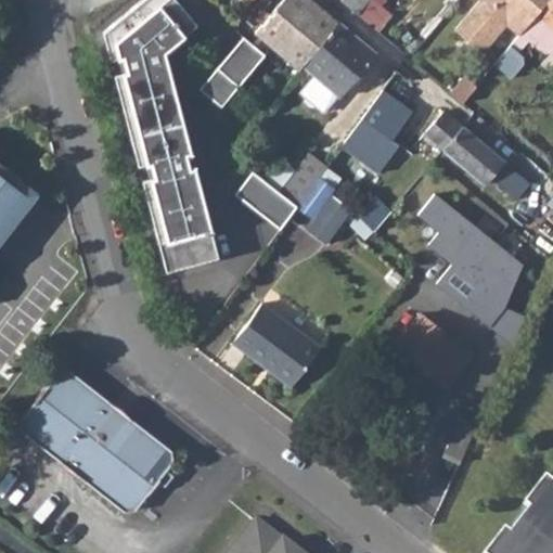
[(177,0),(145,0),(106,34),(113,61),(120,60),(125,74),(117,76),(140,167),(149,165),(152,179),(144,181),(168,271),(221,258),(196,167),(192,168),(187,149),(193,153),(167,53),(200,25),(177,0)]
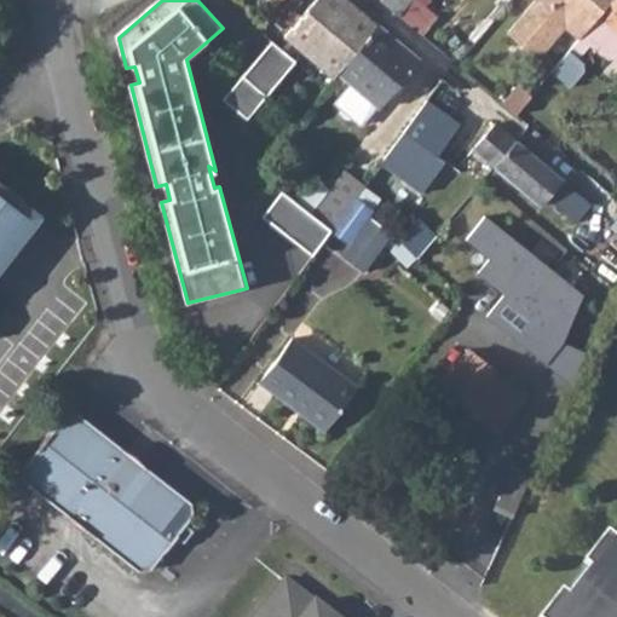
[(319,0),(287,39),(335,80),(339,75),(356,55),(365,41),(379,26),(347,0),(319,0)]
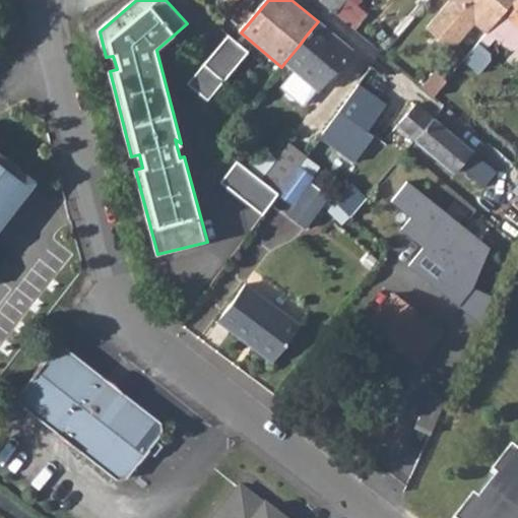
[(347,0),(323,0),(321,3),(335,15),(347,0)]
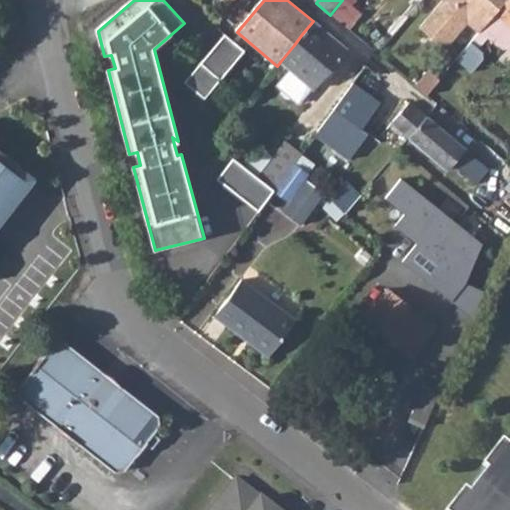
[(453,0),(452,2),(443,2),(421,29),(446,51),(467,25),(479,34),(507,0),(453,0)]
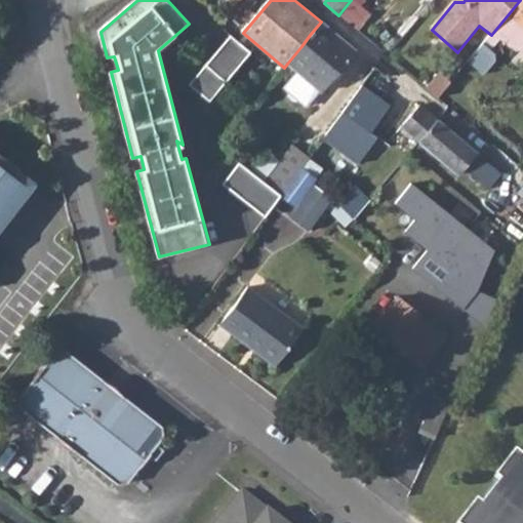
[(522,0),(520,0),(491,35),(489,38),(487,41),(492,46),(494,47),(499,41),(508,48),(519,53),(522,52),(522,0)]
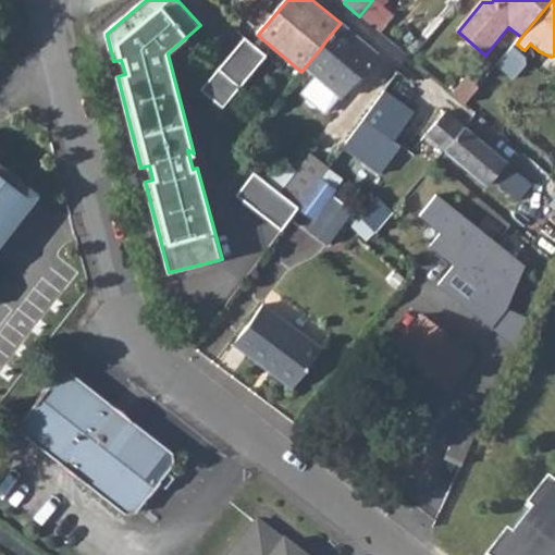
[(379,56),(341,23),(329,37),(320,49),(305,68),(343,99),(379,56)]
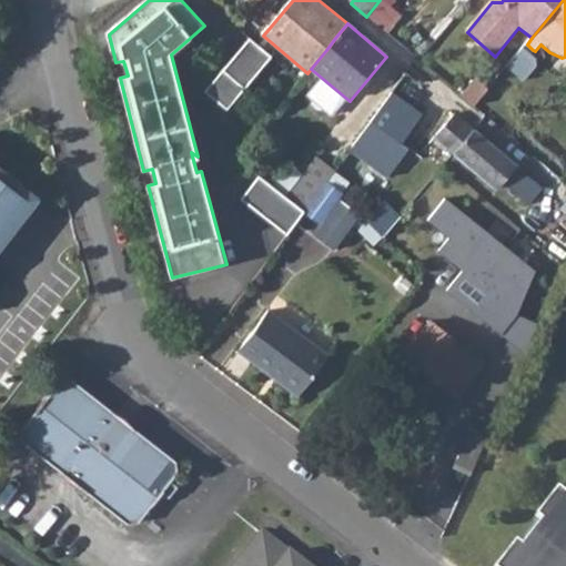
[(272,58),(251,39),(222,71),(244,90),(272,58)]
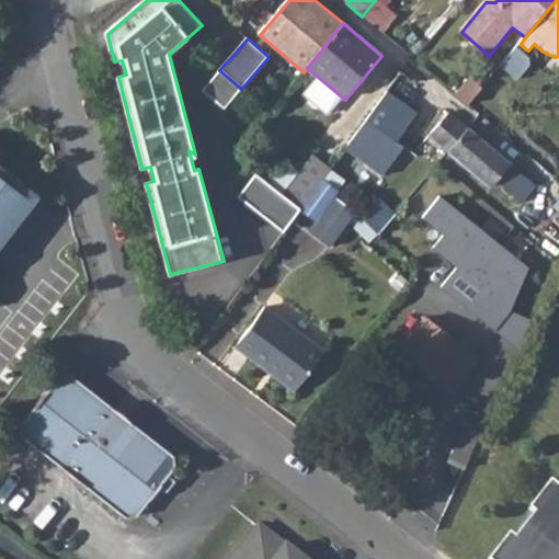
[(523,53),(526,49),(521,44),(501,67),(517,81),(531,66),(528,58),(523,53)]
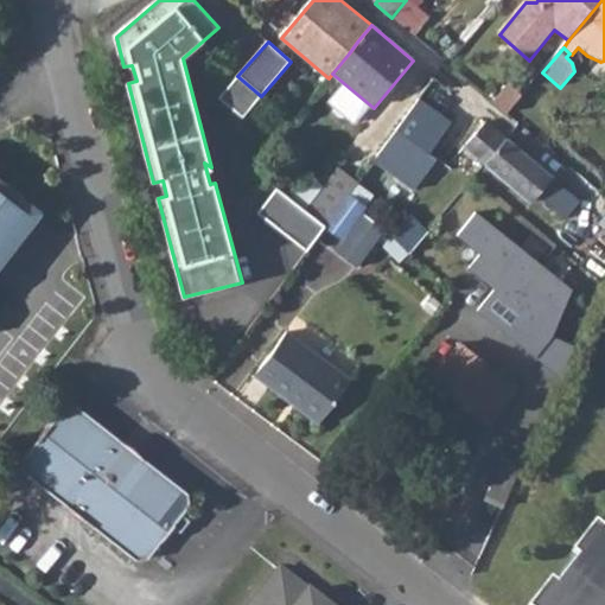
[(419,101),(449,126),(466,104),(435,78),(419,101)]
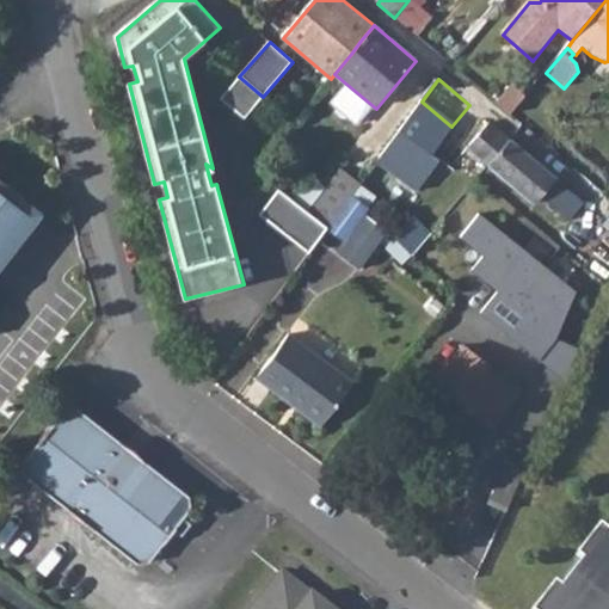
[(386,149),(403,161),(425,130),(408,118),(386,149)]
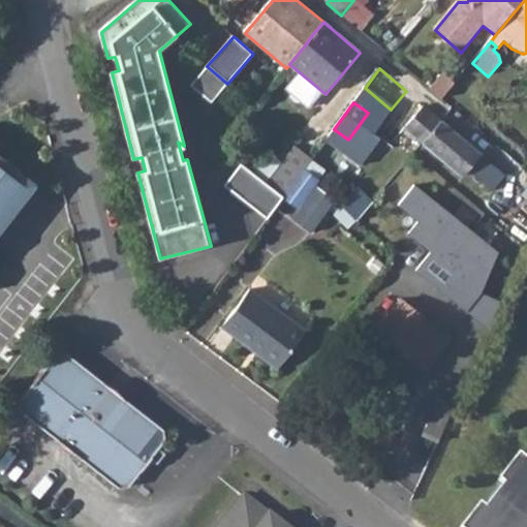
[(406,128),(424,144),(441,121),(424,105),(406,128)]
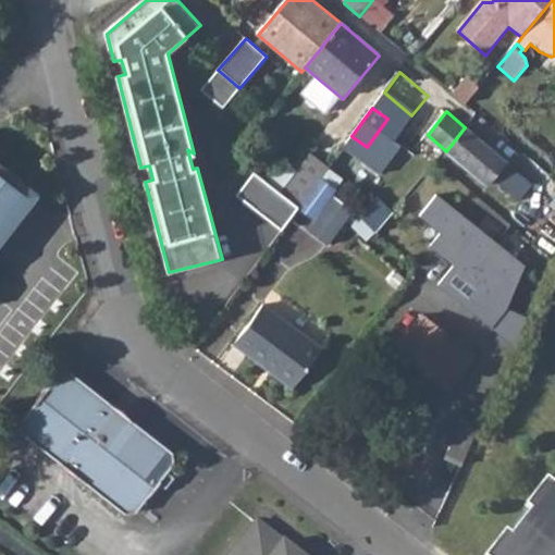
[(523,176),(465,127),(446,151),(489,186),(494,180),(512,193),(523,176)]
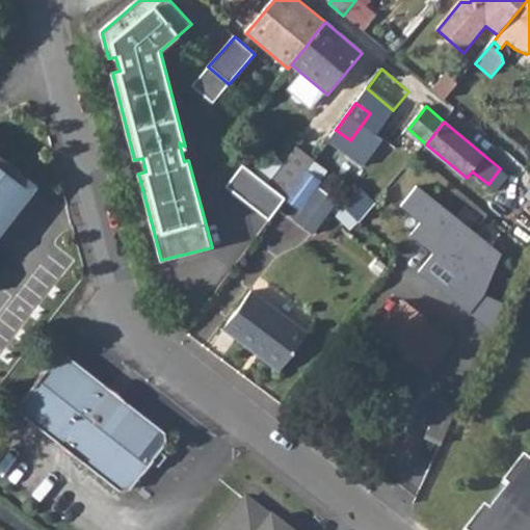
[(350,140),(336,130),(313,160),(306,170),(319,181),(350,140)]
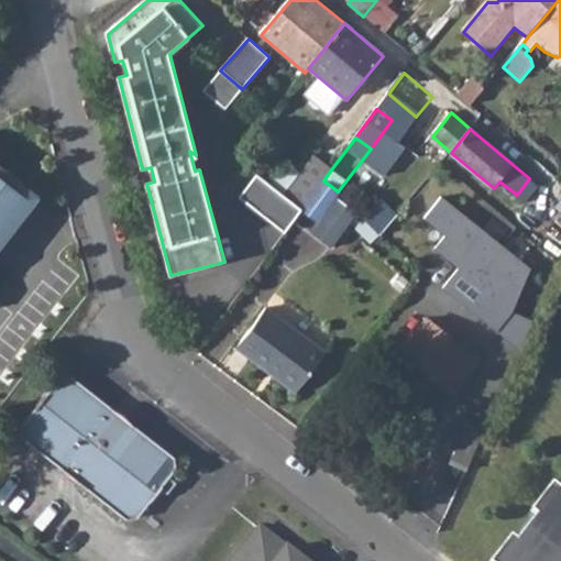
[(331,169),(314,156),(285,196),(303,209),(323,180),(331,169)]
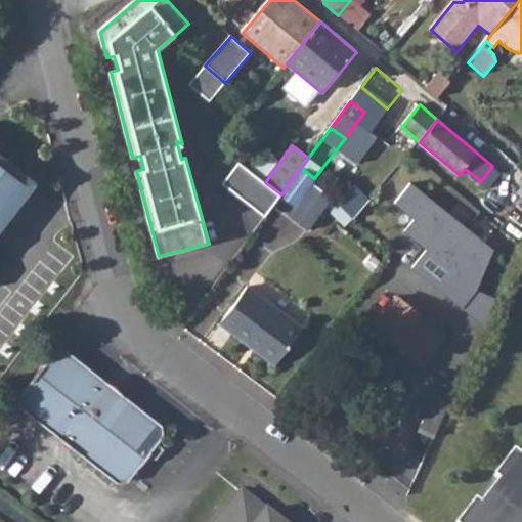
[(0,231),(39,182),(0,153),(0,231)]
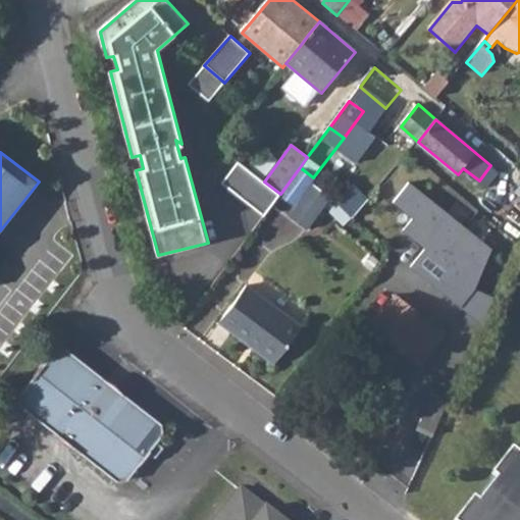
[(265,215),(280,194),(264,182),(238,162),(221,184),(265,215)]
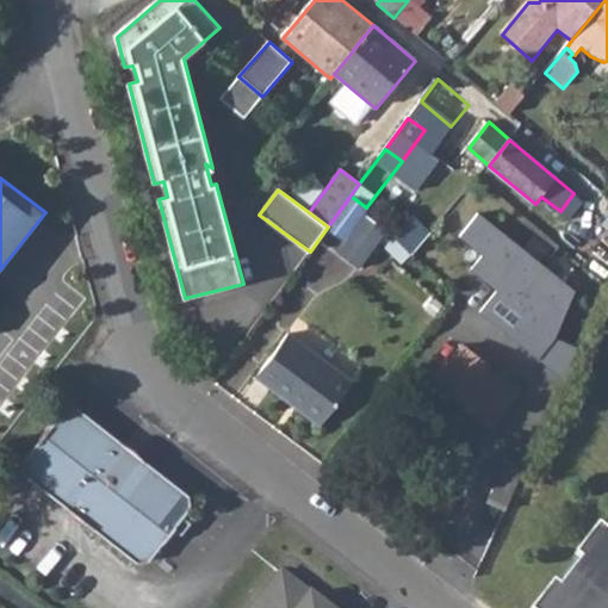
[(345,239),(366,208),(351,196),(328,227),(345,239)]
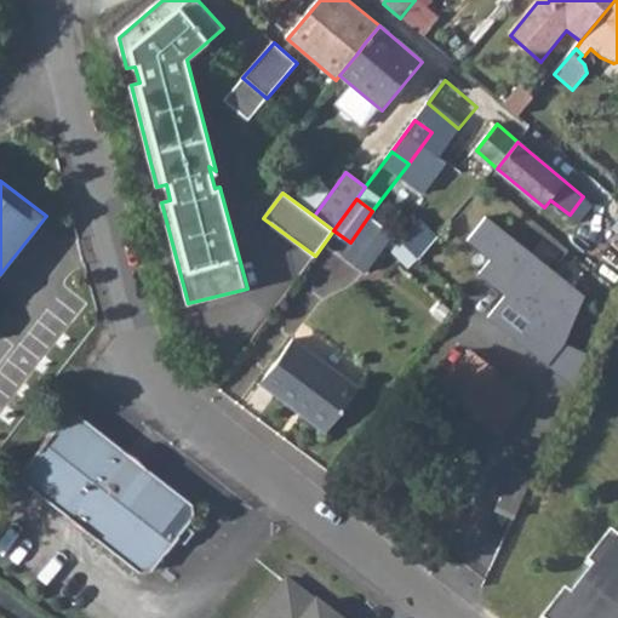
[(567,336),(596,296),(490,216),(470,241),(493,258),(481,274),(508,295),(490,319),(574,382),(594,355),(567,336)]
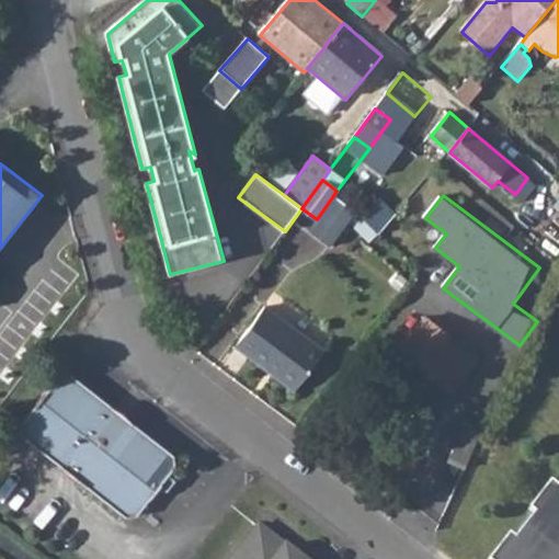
[(338,197),(311,234),(330,248),(356,212),(338,197)]
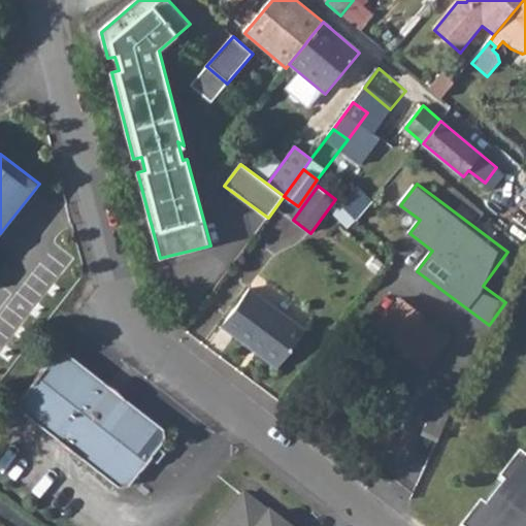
[(306,331),(251,289),(223,326),(251,348),(254,343),(281,364),(306,331)]
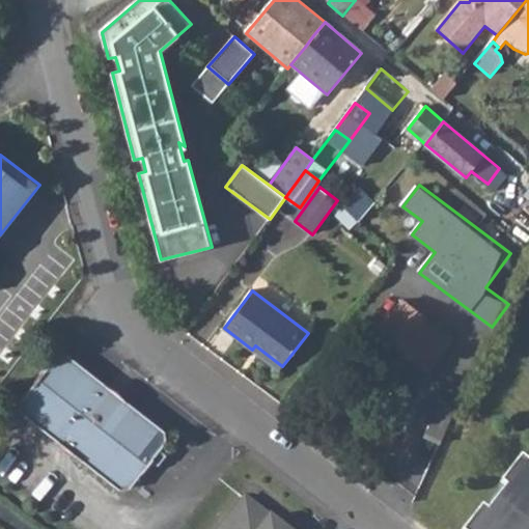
[(453,340),(404,302),(392,316),(390,315),(378,332),(429,372),(453,340)]
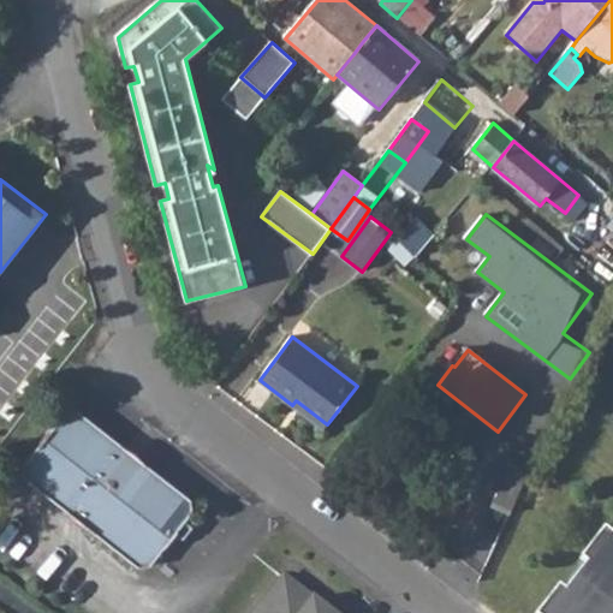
[(292,405),(325,429),(327,424),(296,400),(292,405)]
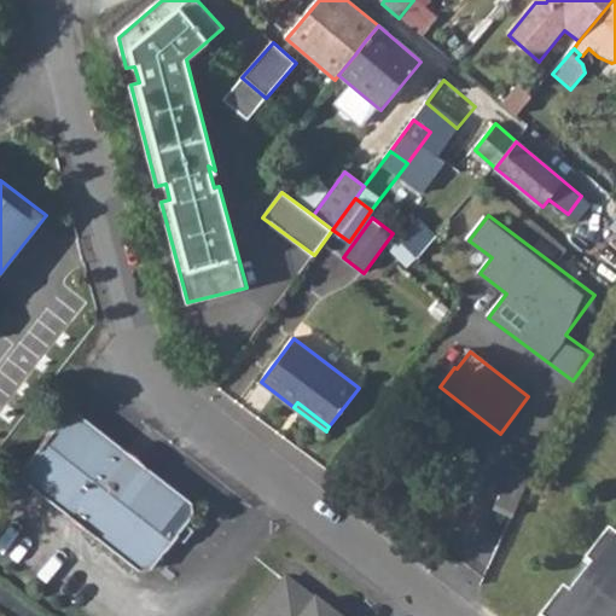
[(219,522),(79,413),(67,414),(24,470),(25,482),(164,591),(176,590),(202,556),(210,562),(219,550),(211,544),(220,534),(219,522)]
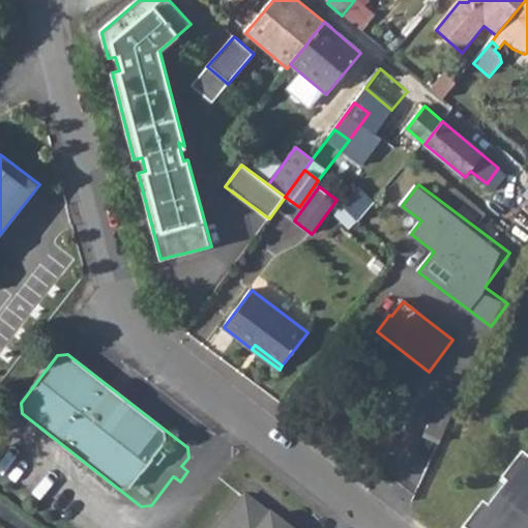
[(456,409),(439,402),(424,436),(440,443),(456,409)]
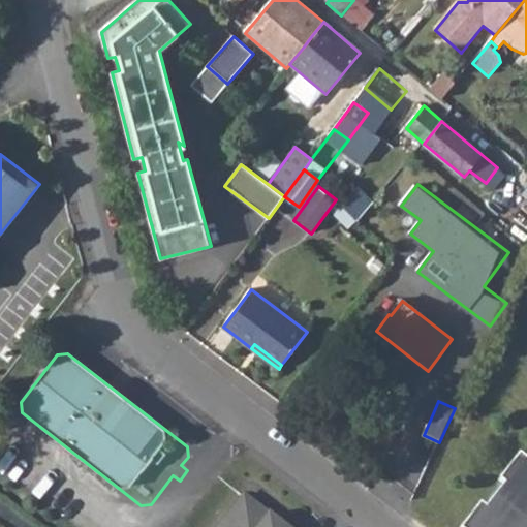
[(482,507),(466,526),(526,526),(526,464),(521,459),(500,485),(504,488),(486,510),(482,507)]
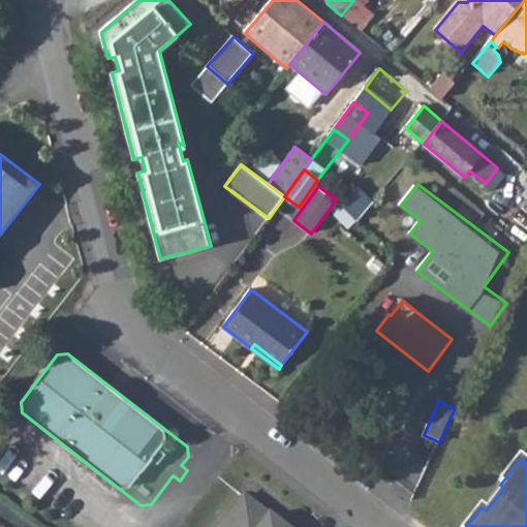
[(285,526),(246,496),(244,499),(221,526),(285,526)]
